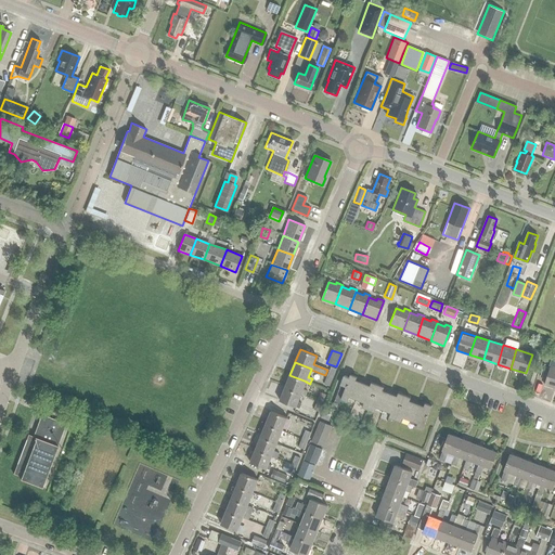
[(551,366),(544,385),(554,388),(554,368),(551,366)]
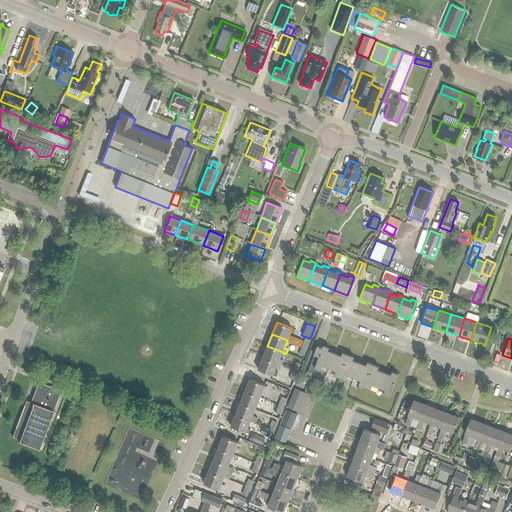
[(507,342),(500,340),(498,348),(504,350),(507,342)]
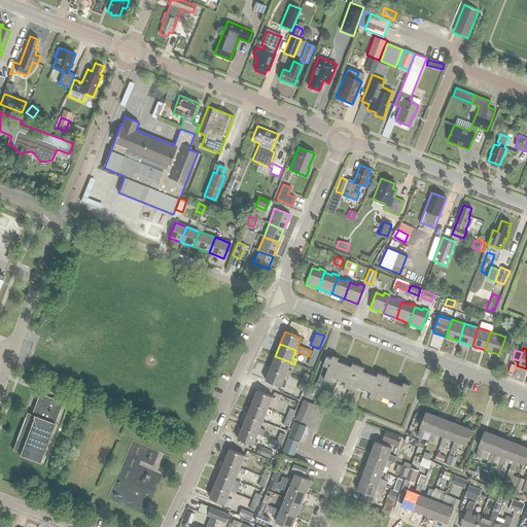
[(275,356),(270,367),(286,375),(289,377),(291,372),(288,371),(290,362),(291,362),(275,356)]
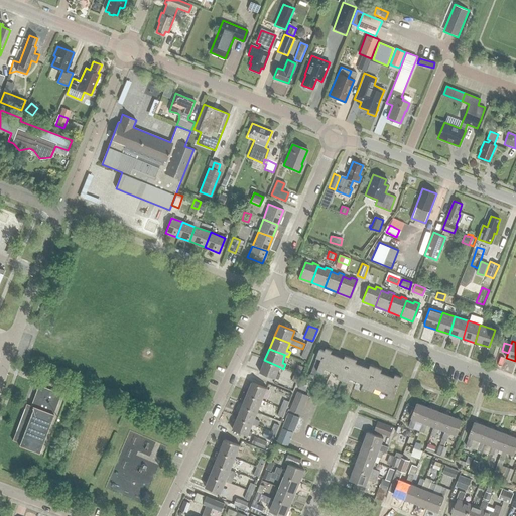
[(305,359),(308,351),(303,349),(300,357),(305,359)]
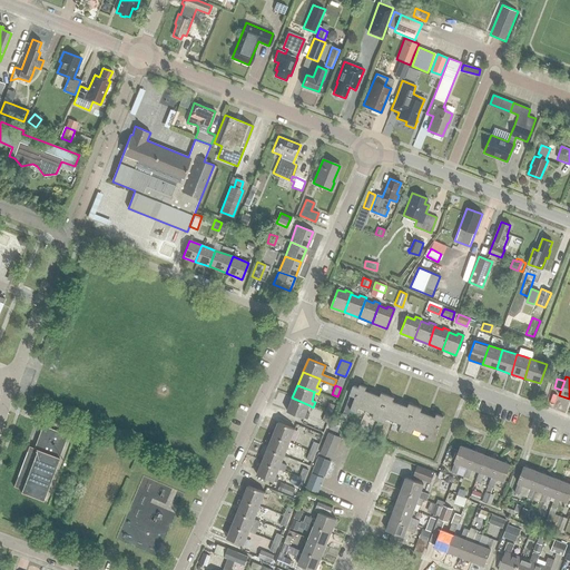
[(346,418),(350,410),(356,412),(357,411),(372,416),(371,419),(384,423),(384,421),(400,426),(399,429),(412,434),(412,432),(426,438),(426,440),(433,442),(443,416),(435,413),(433,420),(419,415),(421,408),(409,403),(406,410),(391,404),(394,397),(381,393),(379,399),(364,393),(366,387),(360,385),(359,387),(353,385),(349,395),(350,395),(343,415),(346,418)]
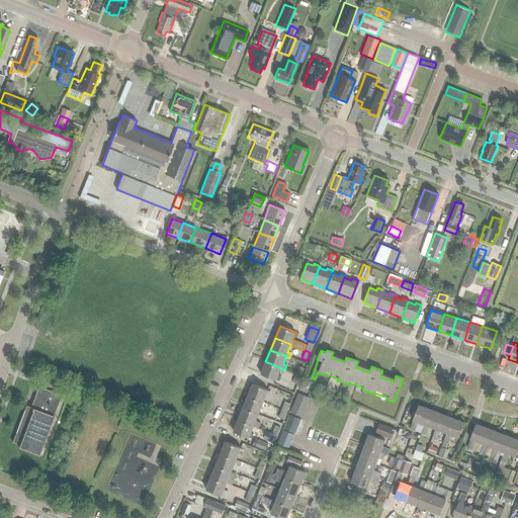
[(280,381),(282,376),(278,375),(281,368),(265,361),(261,373),(280,381)]
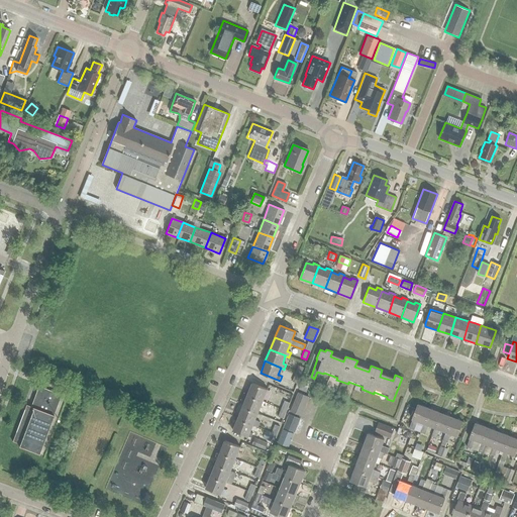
[(296,384),(300,375),(295,373),(291,382),(296,384)]
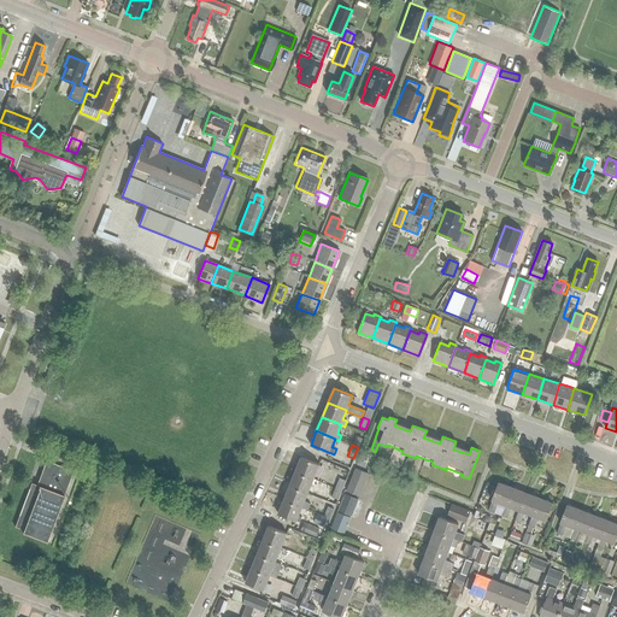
[(321,475),(316,474),(319,464),(301,457),(295,471),(313,479),(313,480),(318,481),(321,475)]
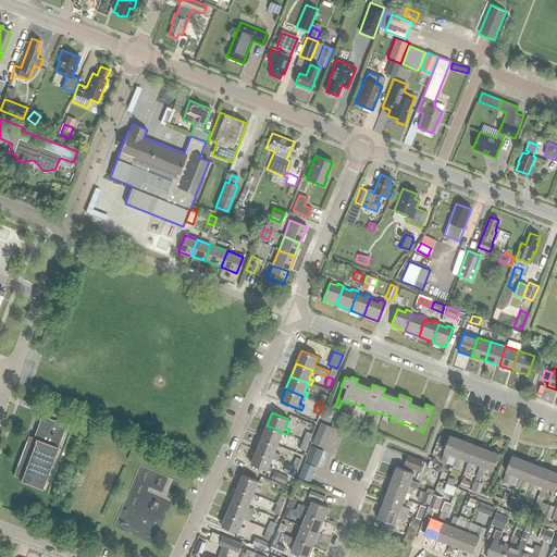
[(33,438),(27,436),(12,475),(21,479),(20,481),(41,490),(65,425),(41,416),(33,438)]
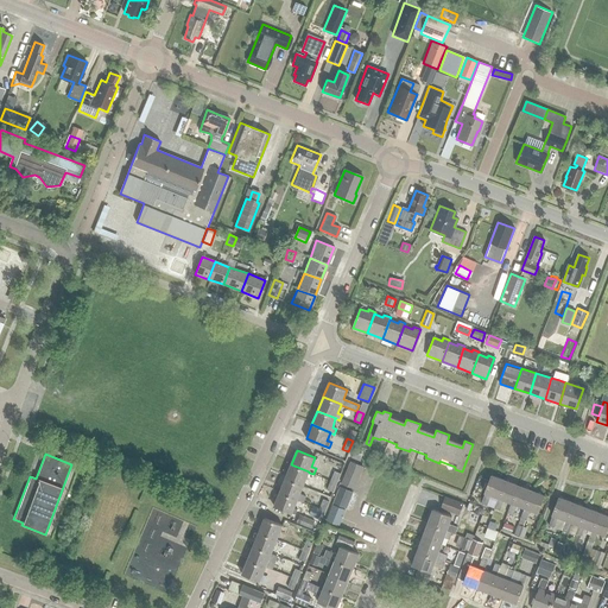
[(341,483),(354,488),(362,467),(349,462),(341,483)]
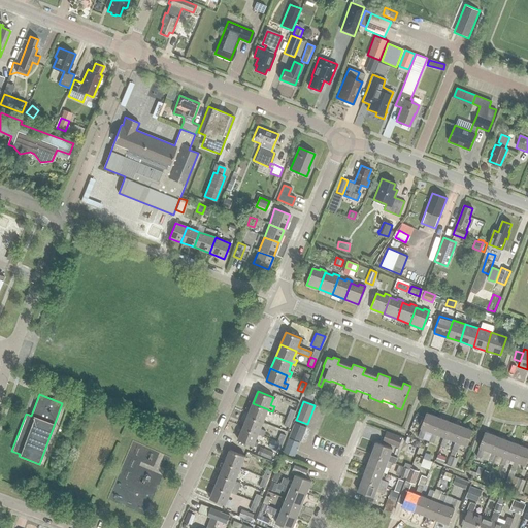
[(253,403),(248,416),(263,423),(264,422),(267,423),(269,419),(265,417),(268,410),(268,409),(253,403)]
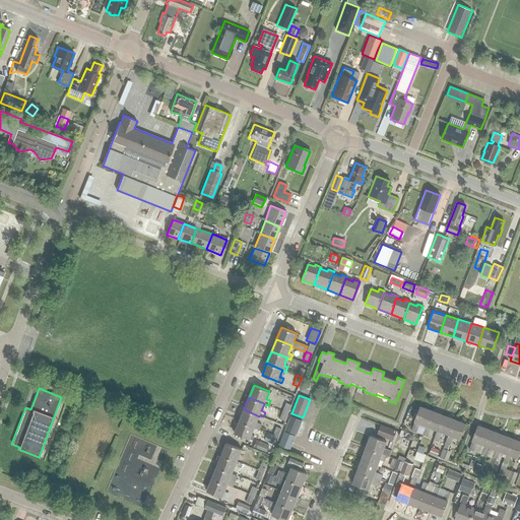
[(432,411),(420,407),(414,423),(415,423),(412,431),(416,432),(419,425),(427,427),(432,411)]
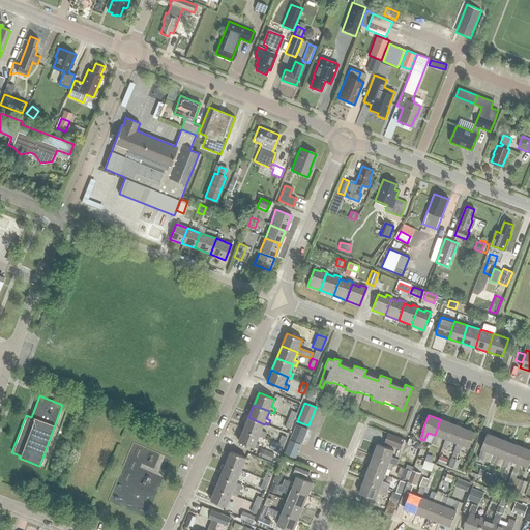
[(248,417),(243,429),(260,436),(265,438),(267,433),(262,431),(264,424),(248,417)]
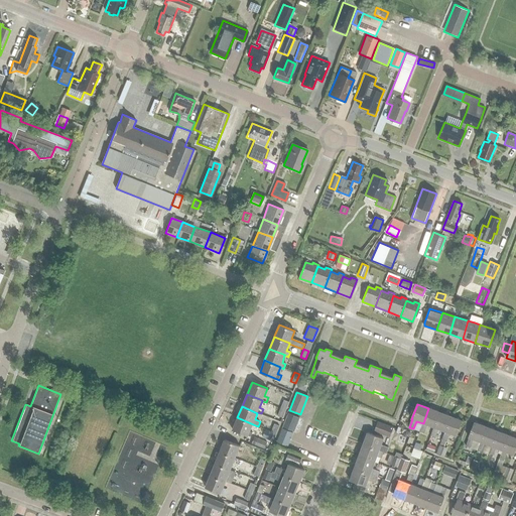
[(427,425),(433,427),(439,412),(428,408),(423,423),(420,431),(424,433),(427,425)]
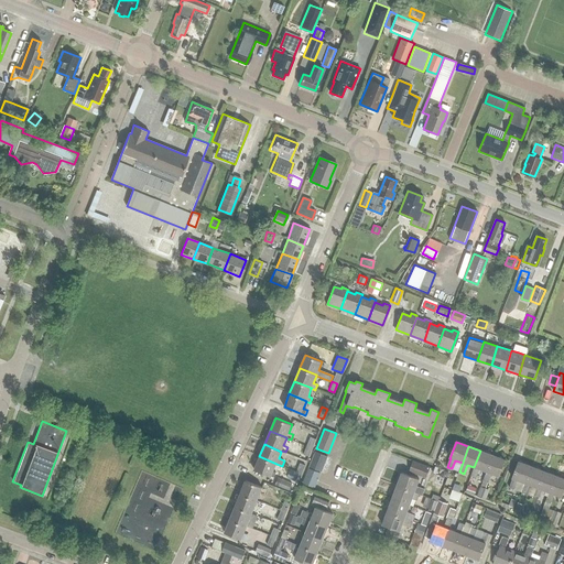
[(490,455),(480,451),(474,467),(470,476),(476,478),(479,469),(485,472),(490,455)]
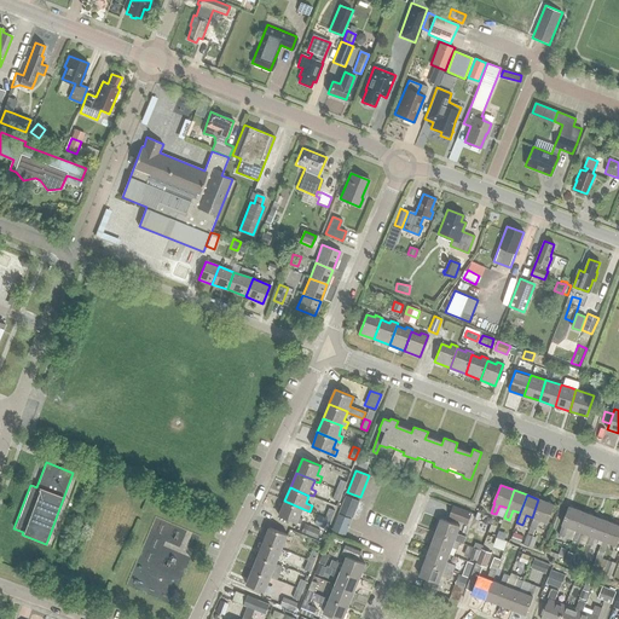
[(352,518),(358,502),(345,496),(339,512),(352,518)]
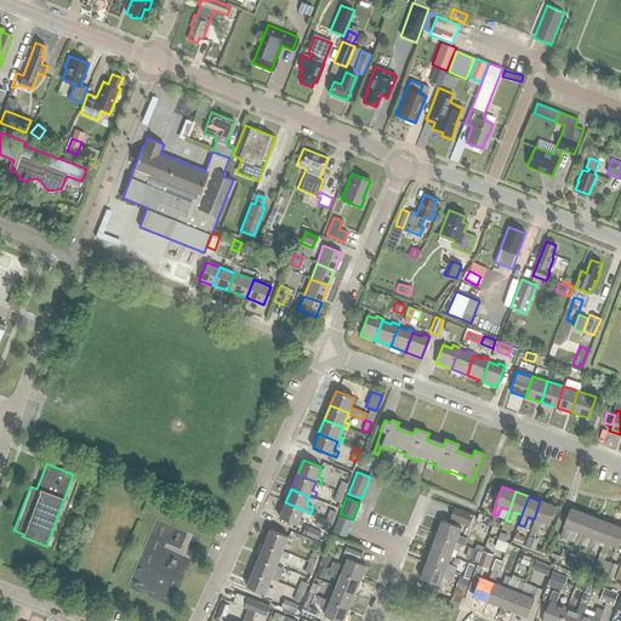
[(556,507),(540,501),(534,519),(535,519),(531,529),(537,531),(541,522),(550,525),(556,507)]
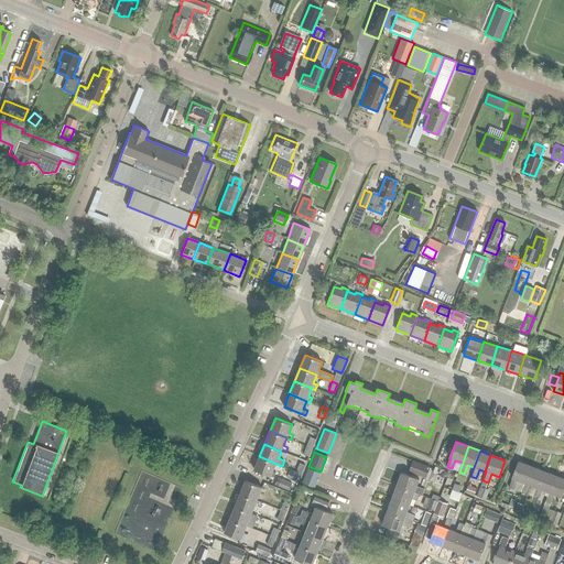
[(277,464),(259,456),(255,469),(274,477),(277,473),(273,472),(277,464)]
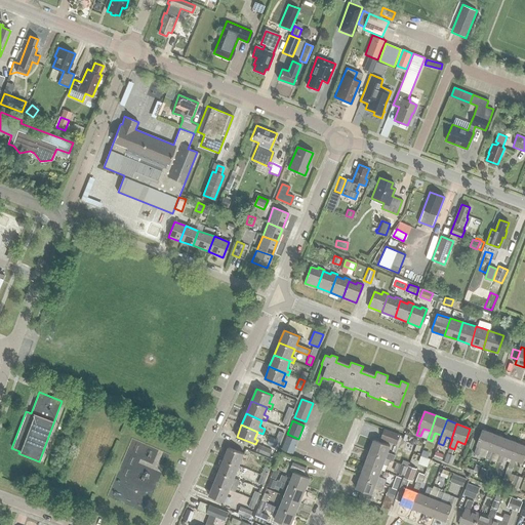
[(400,435),(384,429),(380,439),(397,445),(400,435)]
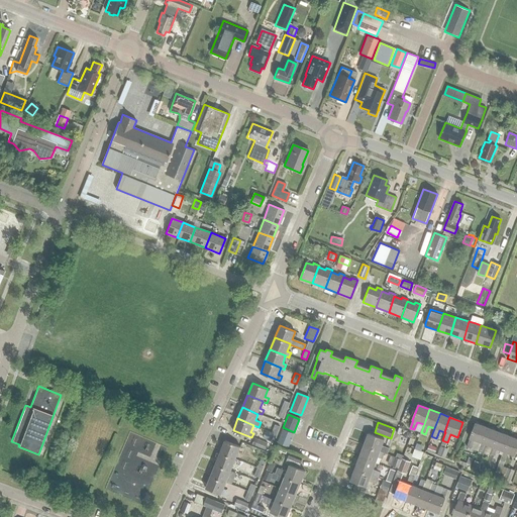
[(475,440),(480,442),(486,427),(475,423),(469,438),(470,438),(467,447),(472,448),(475,440)]
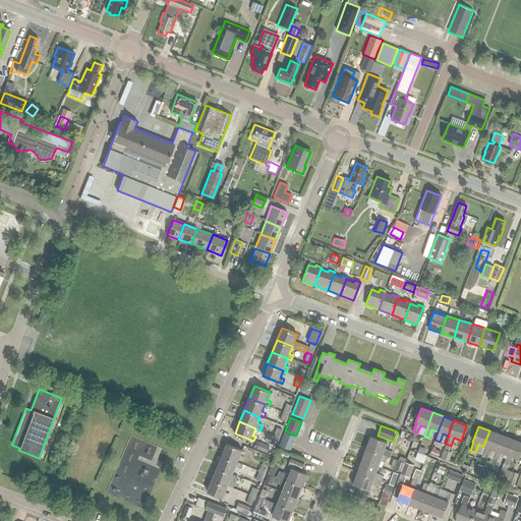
[(502,435),(489,430),(483,446),(480,454),(485,456),(489,448),(496,450),(502,435)]
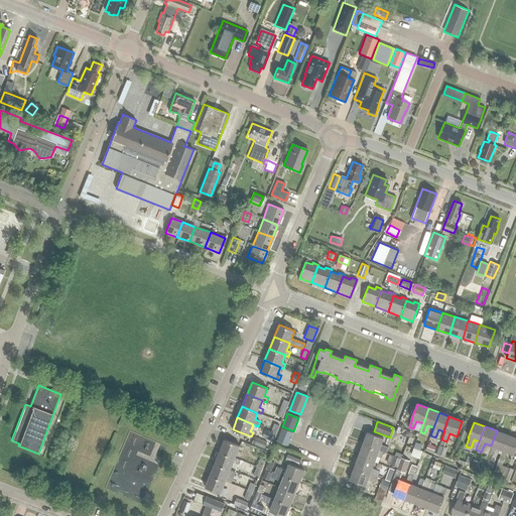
[(292,432),(281,428),(276,441),(286,445),(292,432)]
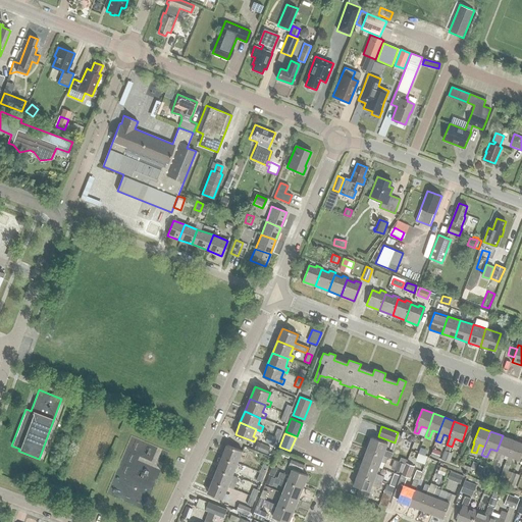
[(513,439),(503,435),(497,451),(493,460),(487,477),(494,479),(499,467),(498,467),(500,463),(498,462),(499,462),(501,457),(506,459),(513,439)]
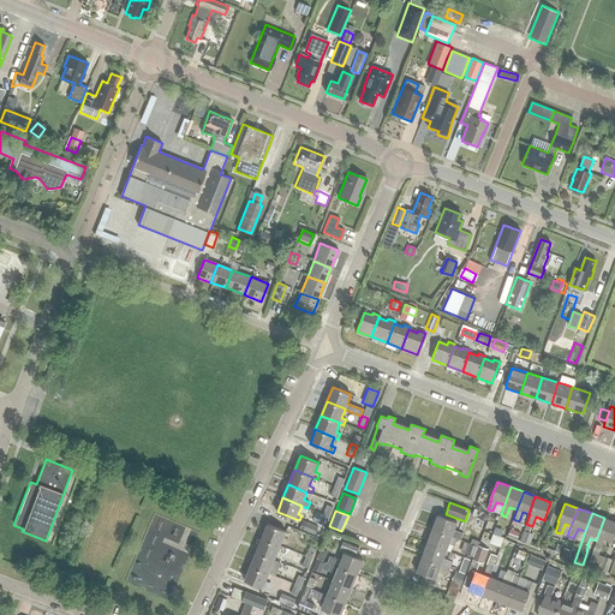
[(453,530),(455,523),(437,517),(431,531),(457,539),(460,541),(463,533),(453,530)]
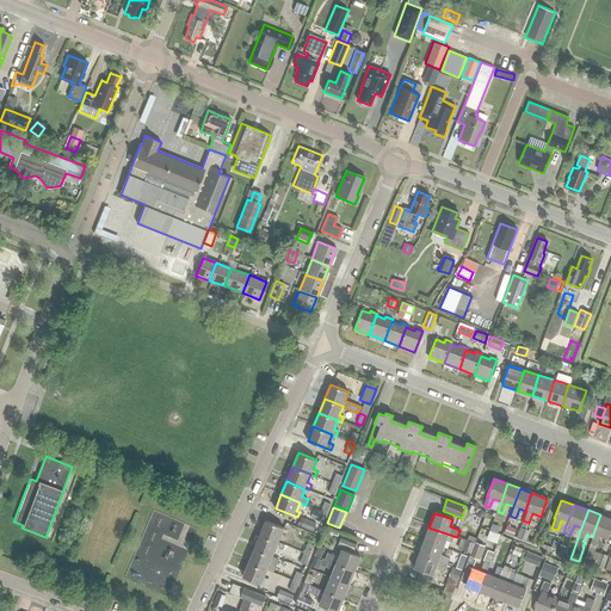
[(610,530),(610,518),(600,514),(592,537),(591,543),(597,545),(600,535),(609,538),(610,530)]
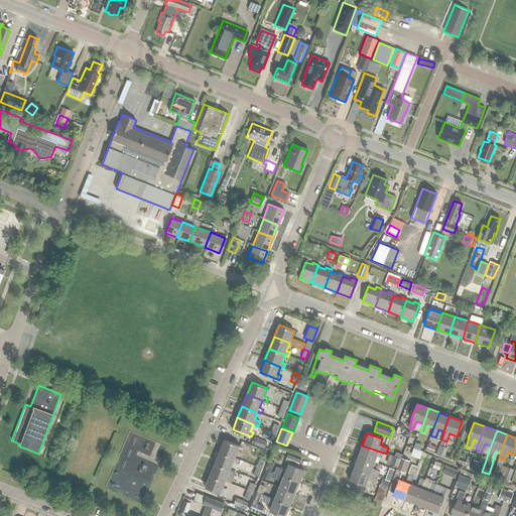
[(267,442),(254,436),(251,443),(264,448),(267,442)]
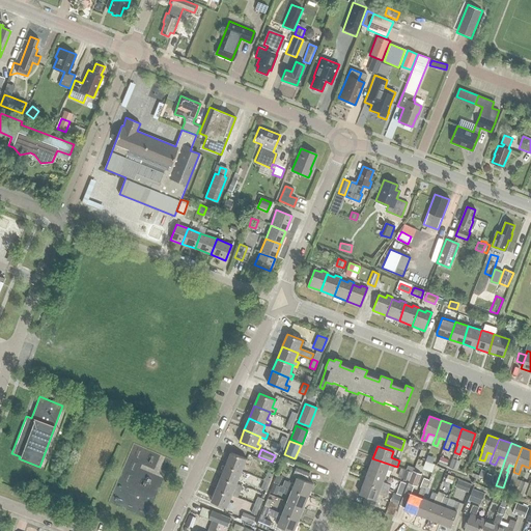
[(242,471),(247,458),(231,452),(226,465),(242,471)]
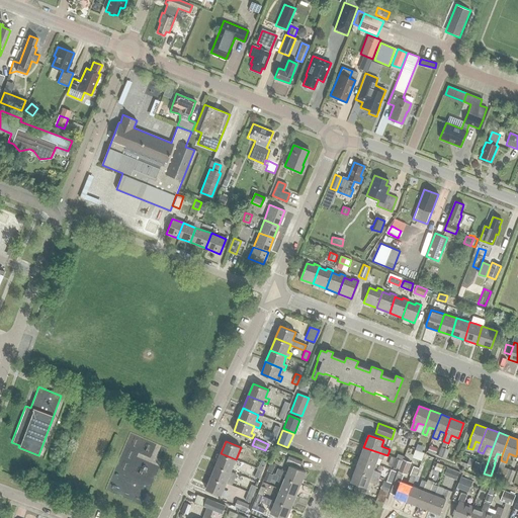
[(430,446),(428,452),(436,455),(438,449),(430,446)]
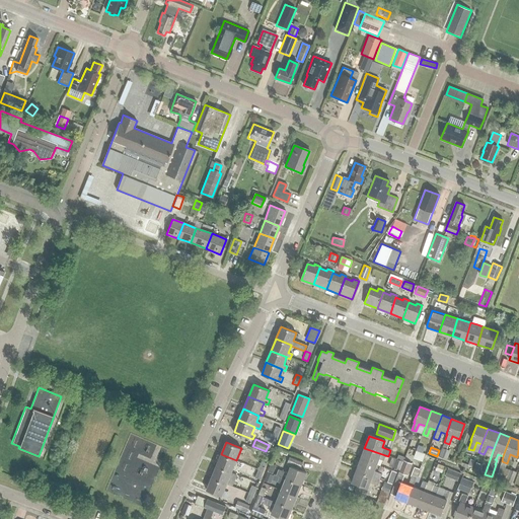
[(364,448),(360,459),(376,465),(378,459),(383,461),(385,455),(364,448)]
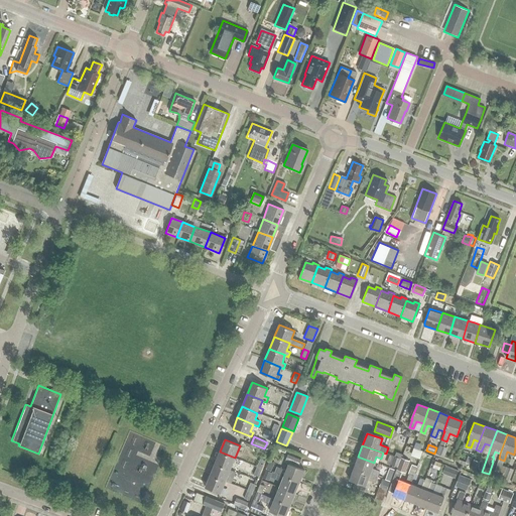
[(411,456),(419,458),(422,450),(413,447),(411,456)]
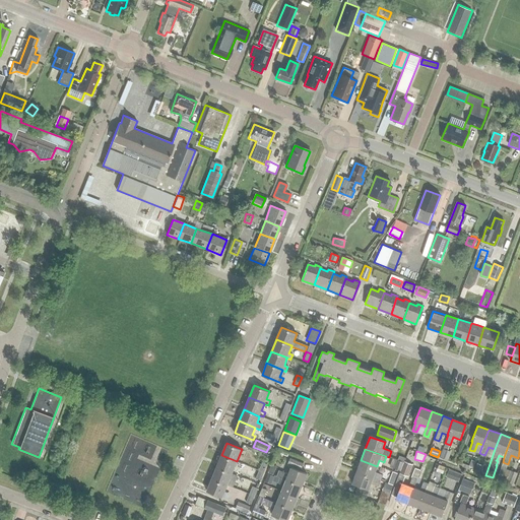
[(221,455),(216,467),(232,473),(237,461),(221,455)]
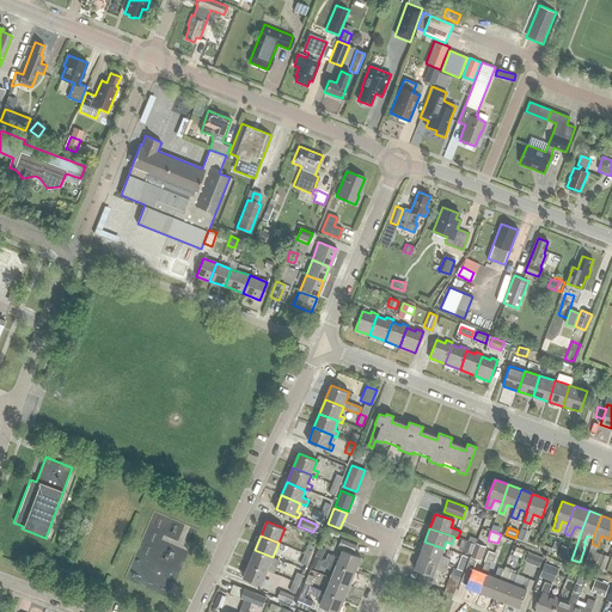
[(354,552),(357,545),(342,539),(338,546),(354,552)]
